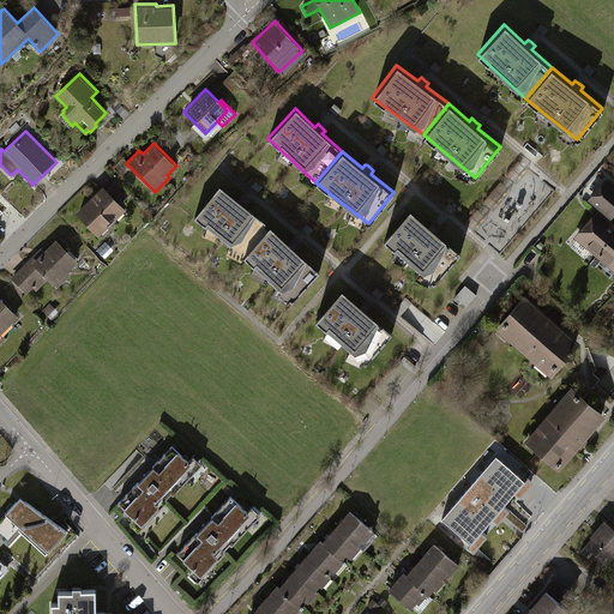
[(613,216),(613,185),(606,179),(588,200),(612,221),(613,216)]
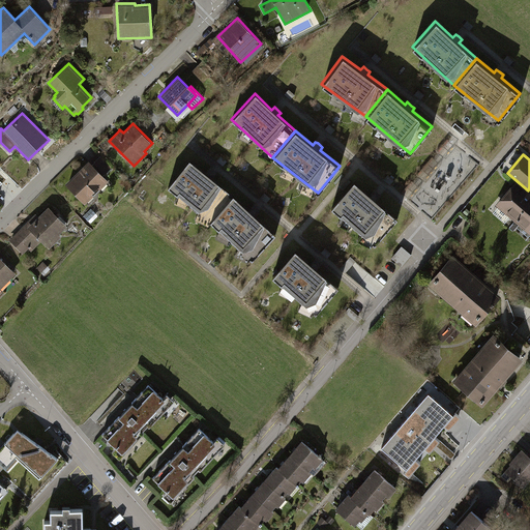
[(92,165),(89,160),(65,183),(85,204),(109,180),(104,175),(112,168),(100,156),(92,165)]
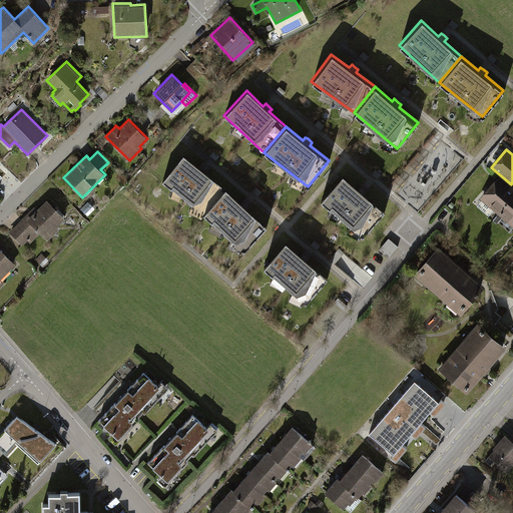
[(200,168),(182,154),(161,180),(203,213),(224,188),(206,173),(209,170),(204,167),(202,165),(200,168)]
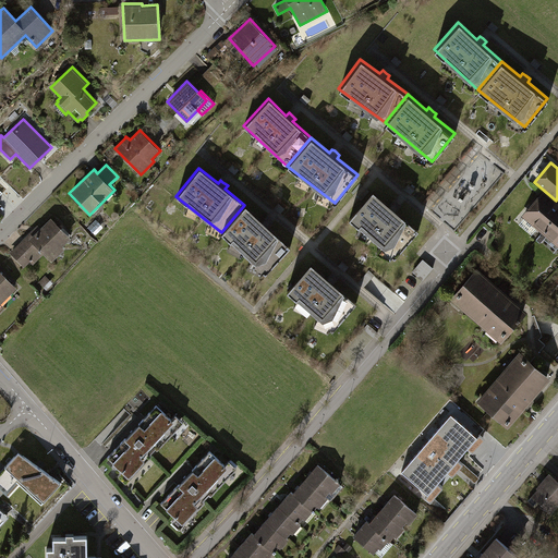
[(390,204),(372,189),(349,217),(395,255),(417,228),(397,210),(401,206),(397,203),(393,201),(390,204)]
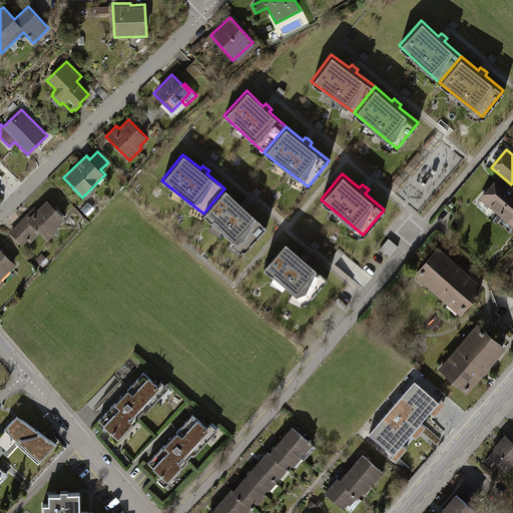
[(512,197),(512,186),(500,175),(480,198),(498,214),(512,197)]
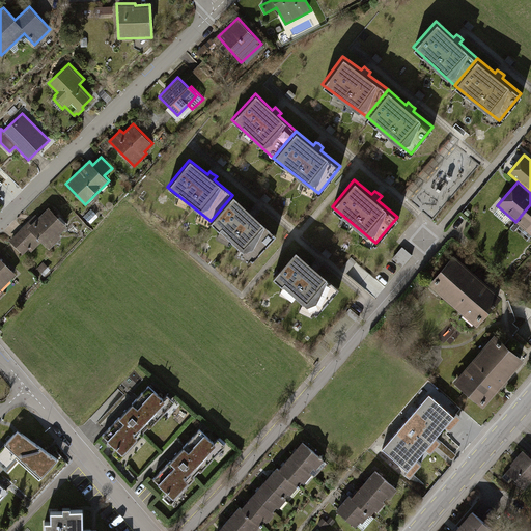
[(251,212),(232,195),(211,221),(253,260),(276,233),(257,217),(259,214),(255,210),(253,208),(251,212)]
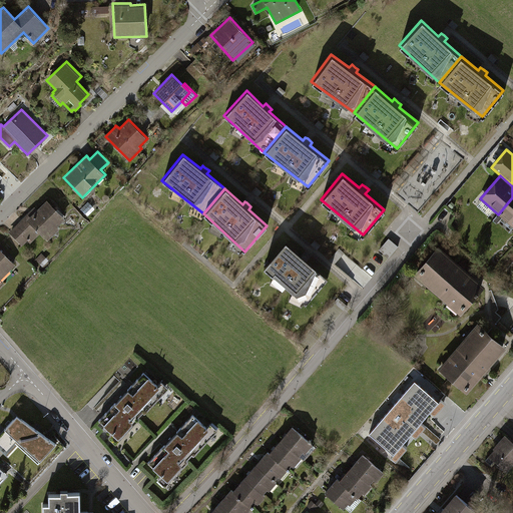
[(512,197),(498,214),(512,226),(512,197)]
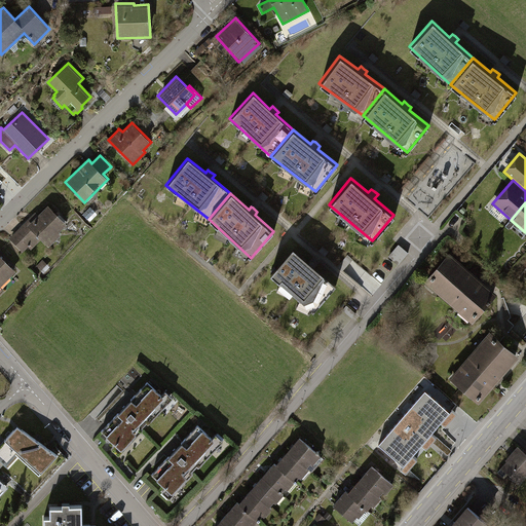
[(35,213),(9,238),(23,252),(28,247),(31,250),(41,239),(48,247),(61,234),(59,232),(67,224),(48,205),(38,215),(35,213)]
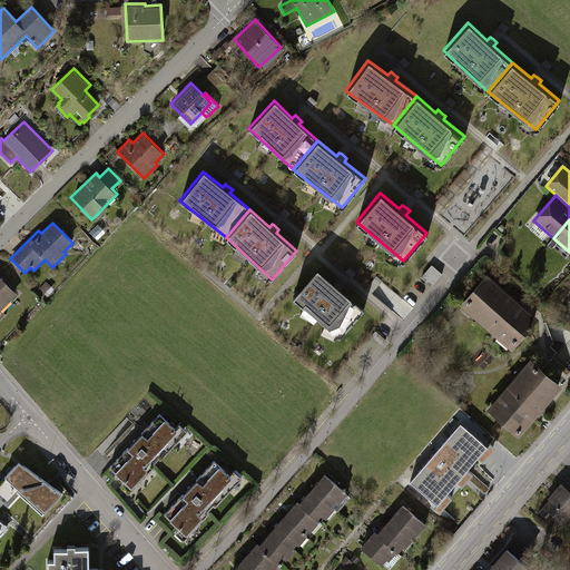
[(433,263),(424,275),(433,283),(443,271),(433,263)]
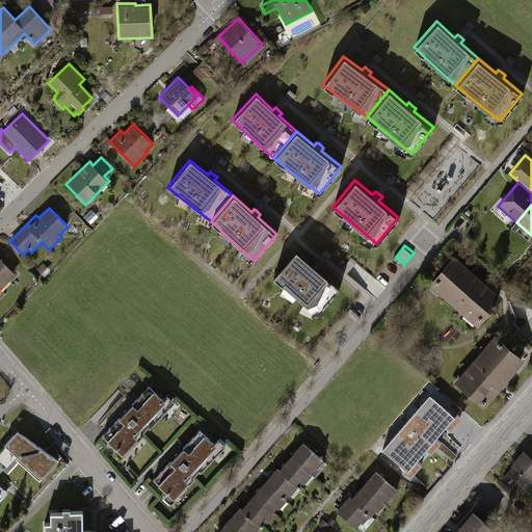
[(313,264),(295,249),(272,275),(316,313),(339,287),(319,269),(322,266),(319,264),(316,261),(313,264)]
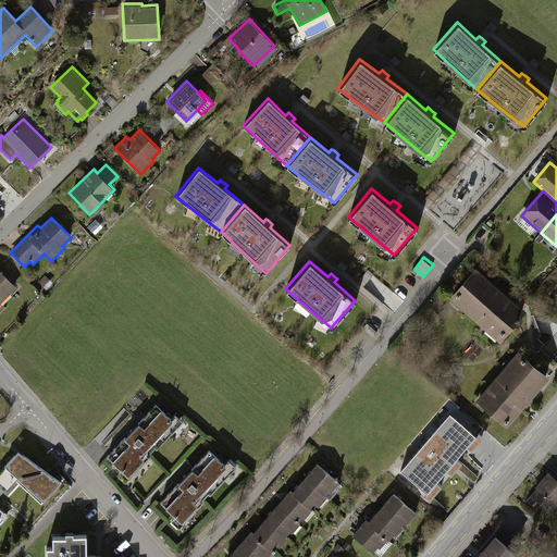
[(527,311),(475,268),(448,299),(499,343),(527,311)]
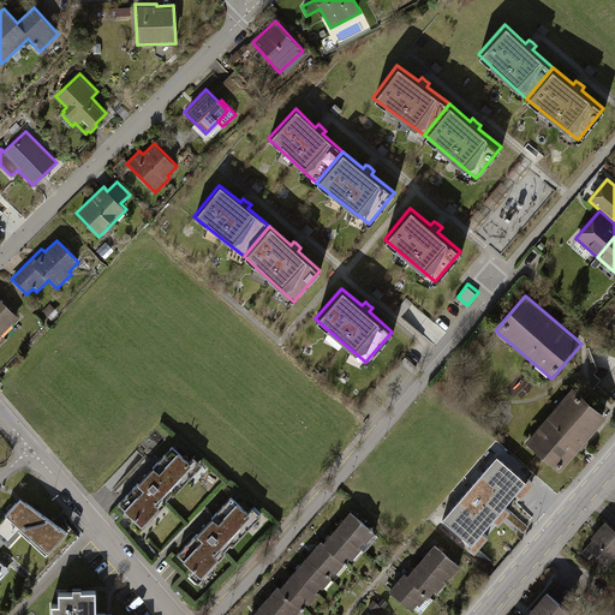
[(0,335),(18,317),(0,299),(0,335)]
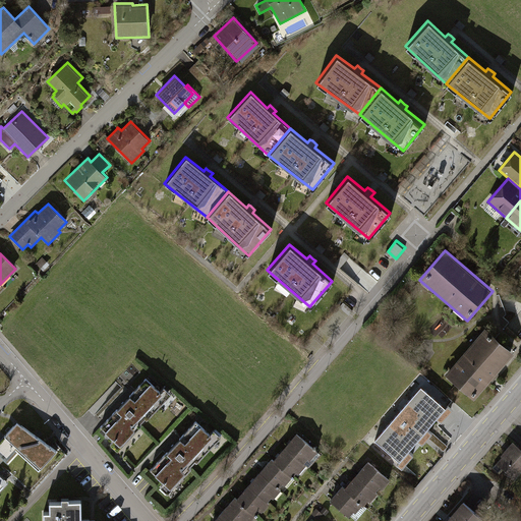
[(514,354),(485,329),(445,375),(474,400),(491,381),(493,382),(495,381),(499,375),(497,373),(514,354)]
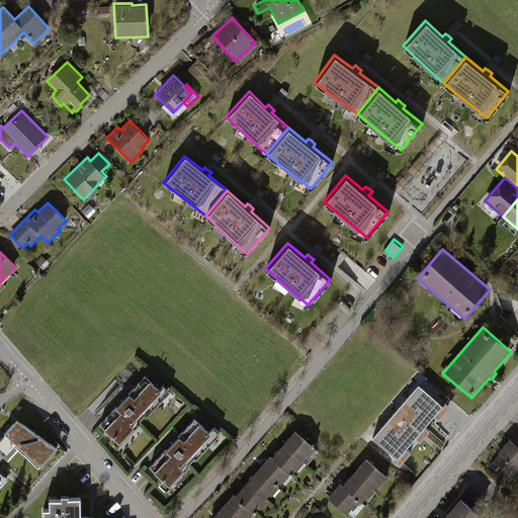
[(126,396),(100,425),(113,438),(109,442),(117,449),(142,423),(140,422),(145,416),(147,418),(171,392),(163,385),(160,390),(146,376),(126,396)]
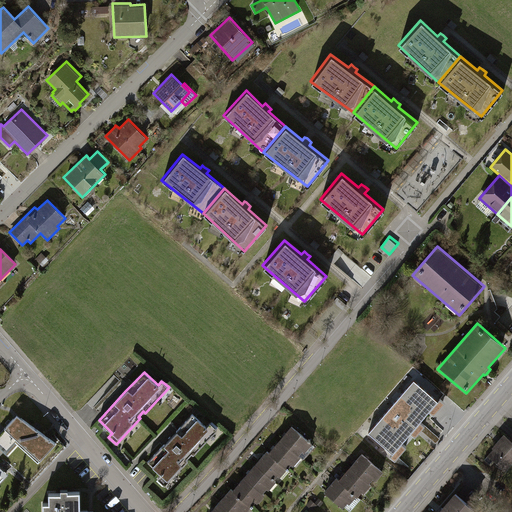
[(438,402),(413,381),(368,434),(392,455),(389,458),(394,462),(406,448),(401,444),(410,434),(415,439),(425,427),(420,422),(429,413),(433,417),(445,404),(440,399),(438,402)]
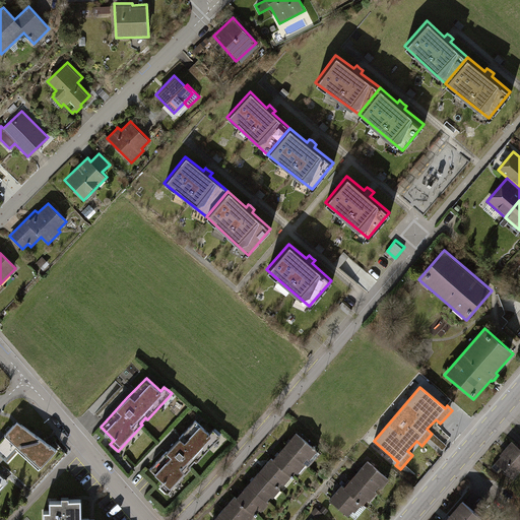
[(177,441),(150,469),(165,481),(160,486),(168,494),(192,467),(190,466),(195,460),(197,462),(221,436),(214,430),(210,434),(196,420),(177,441)]
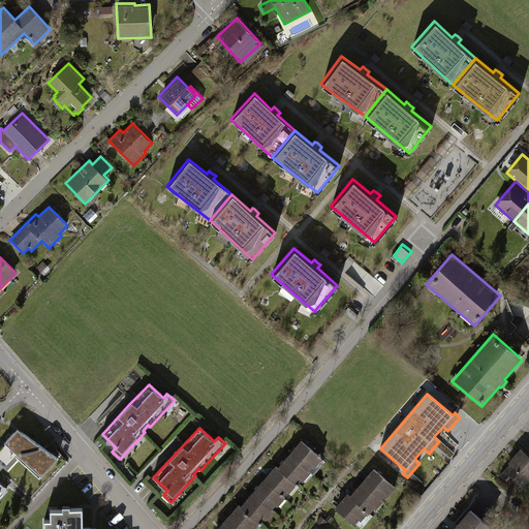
[(58,459),(18,429),(4,443),(18,456),(41,476),(58,459)]
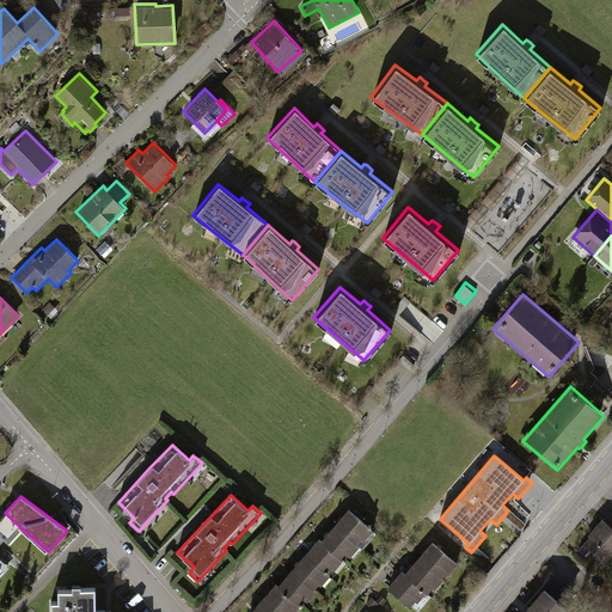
[(349,509),(336,525),(357,545),(362,539),(365,542),(374,531),(349,509)]
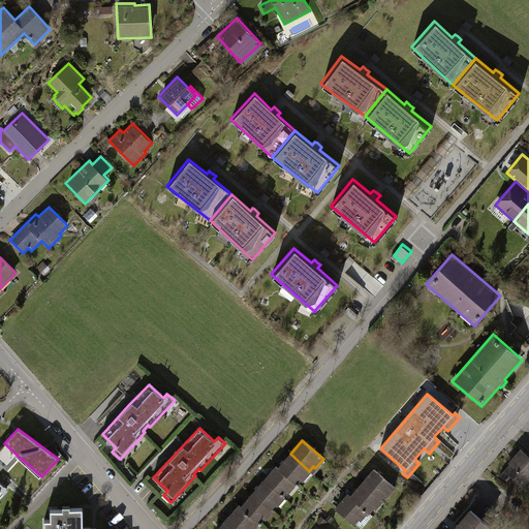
[(4,443),(0,447),(0,470),(4,467),(6,468),(18,456),(4,443)]
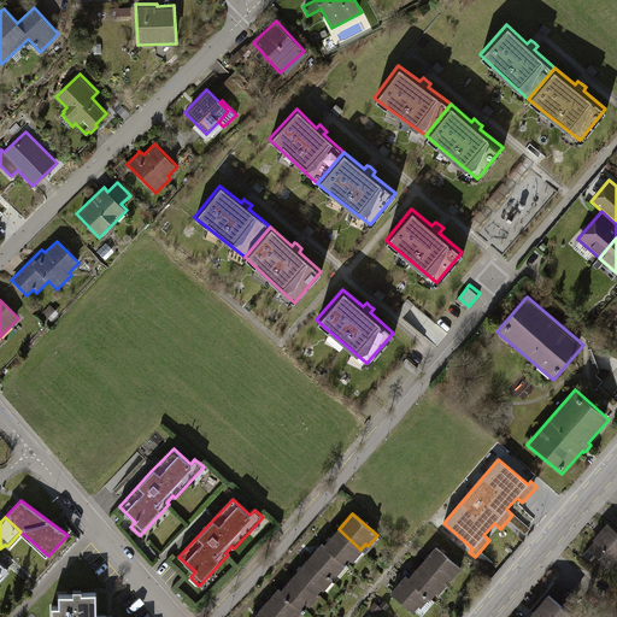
[(616,558),(616,532),(607,523),(593,540),(594,541),(588,550),(609,568),(616,558)]
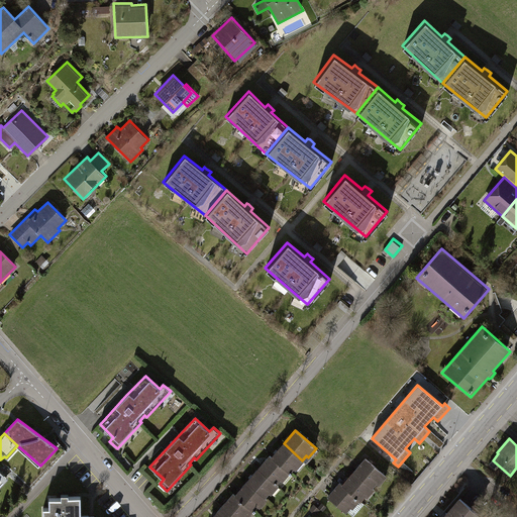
[(304,461),(302,460),(284,443),(272,456),(281,464),(280,466),(290,475),(295,469),(297,471),(304,461)]
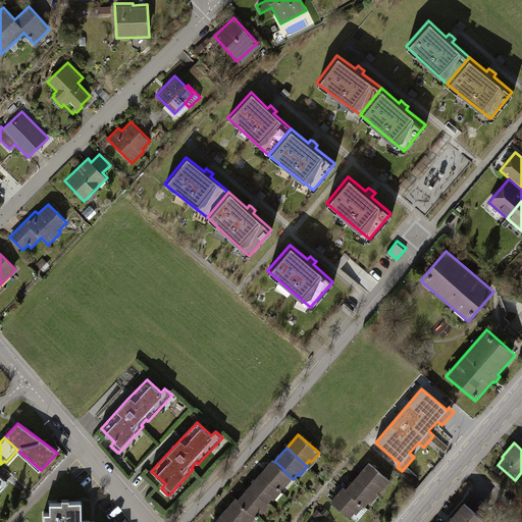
[(272,460),(261,473),(280,489),(284,484),(286,486),(293,479),(282,470),(283,469),(274,461),(272,460)]
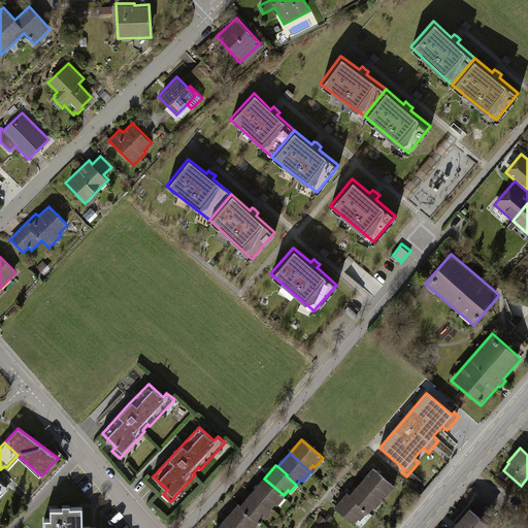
[(362,482),(382,498),(386,494),(388,495),(395,487),(373,467),(362,482)]
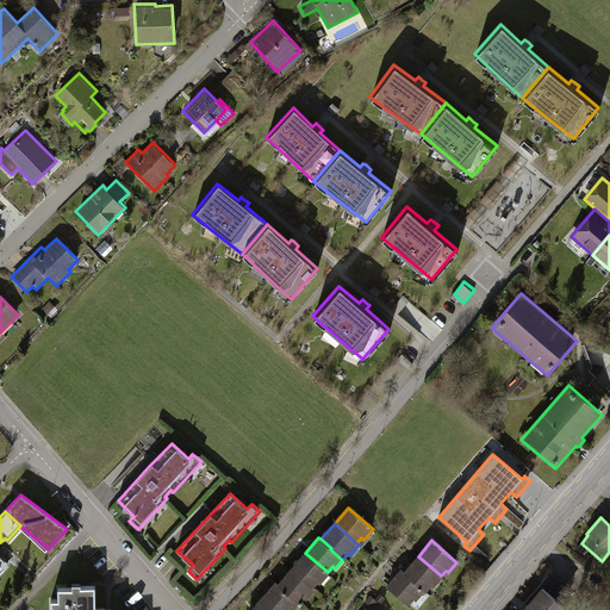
[(330,574),(328,572),(305,553),(292,568),(313,587),(318,583),(321,584),(330,574)]
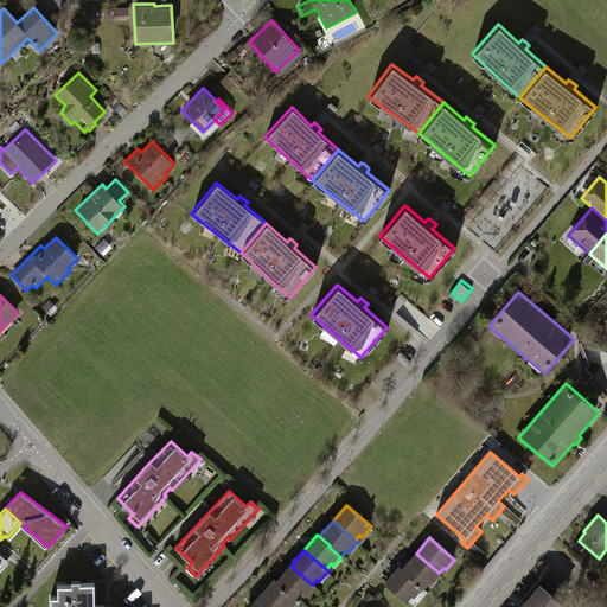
[(441,575),(439,573),(416,554),(408,563),(402,569),(413,577),(411,579),(423,589),(425,589),(430,583),(433,585),(441,575)]
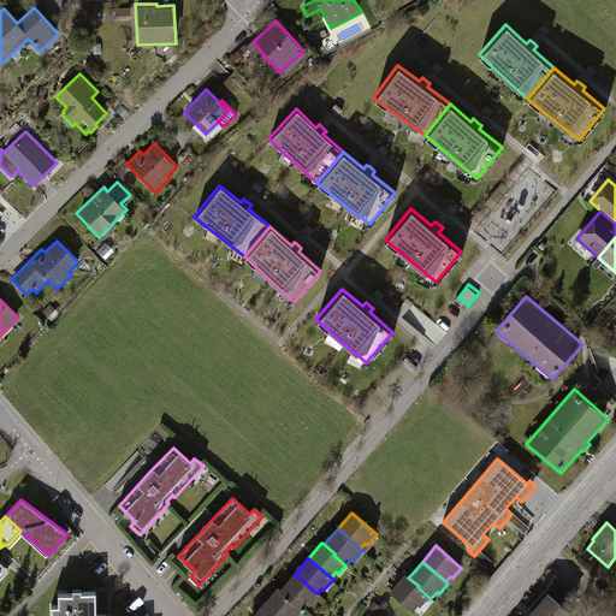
[(319,596),(317,593),(295,574),(280,590),(291,598),(290,599),(302,610),(308,604),(311,605),(319,596)]
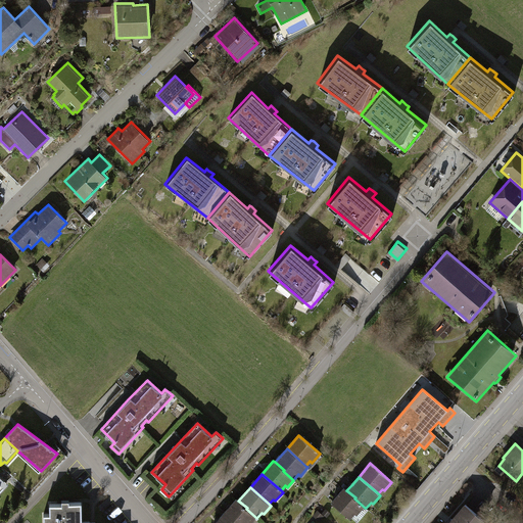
[(355,497),(346,490),(344,488),(337,496),(331,503),(350,519),(357,514),(358,515),(365,508),(354,498),(355,497)]
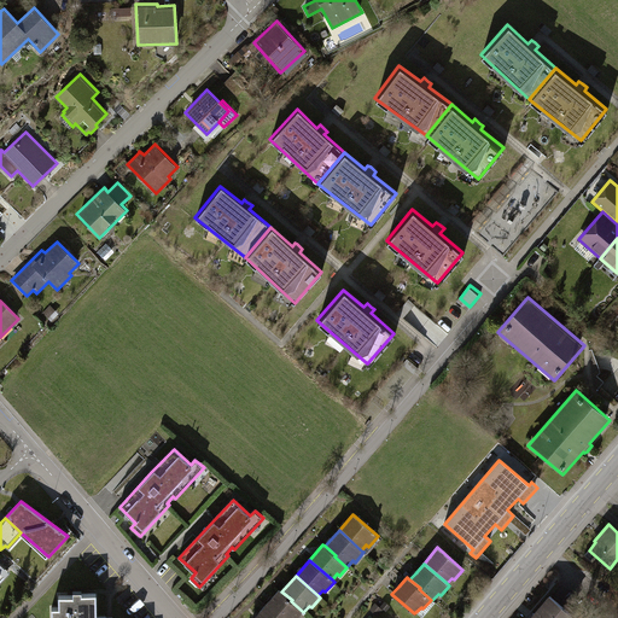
[(266,605),(280,617),(298,617),(303,612),(291,601),(292,600),(281,592),(279,589),(266,605)]
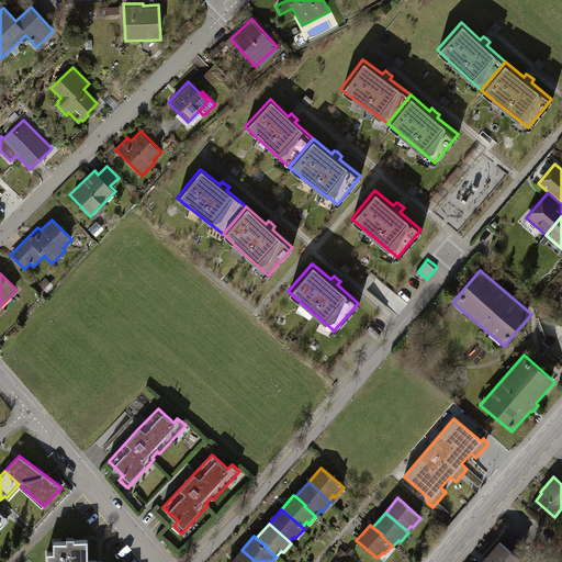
[(87,561),(87,541),(75,541),(75,538),(66,538),(66,542),(47,543),(47,561),(87,561)]
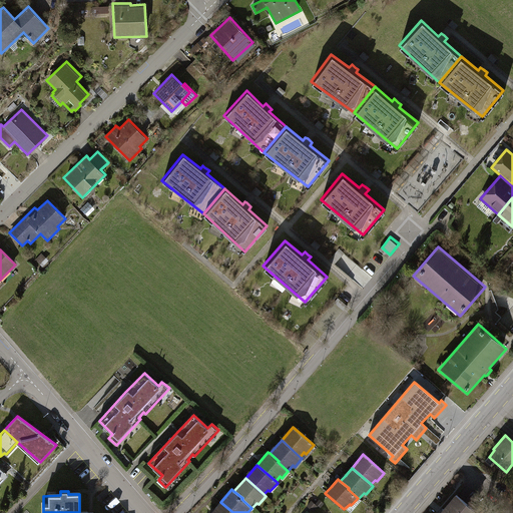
[(455,494),(439,512),(476,512),(477,512),(455,494)]
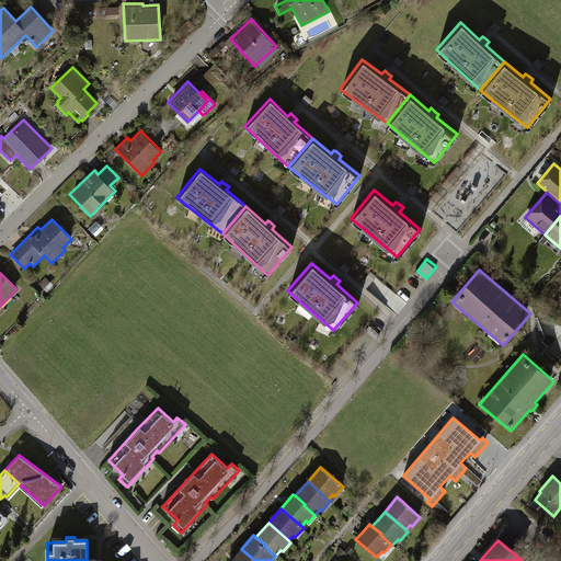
[(350,546),(345,550),(351,554),(355,550),(350,546)]
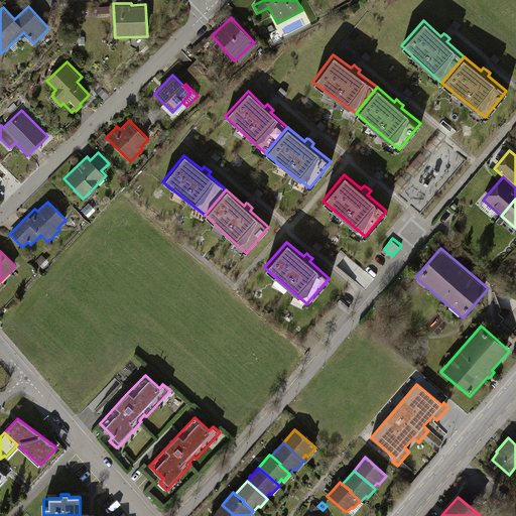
[(320,509),(313,503),(308,509),(315,514),(320,509)]
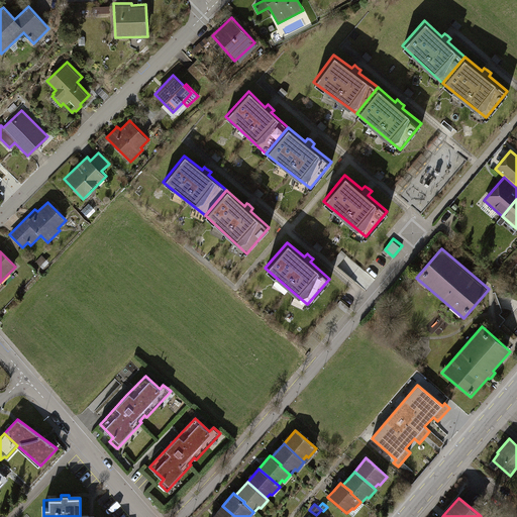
[(234,516),(222,506),(212,516),(234,516)]
